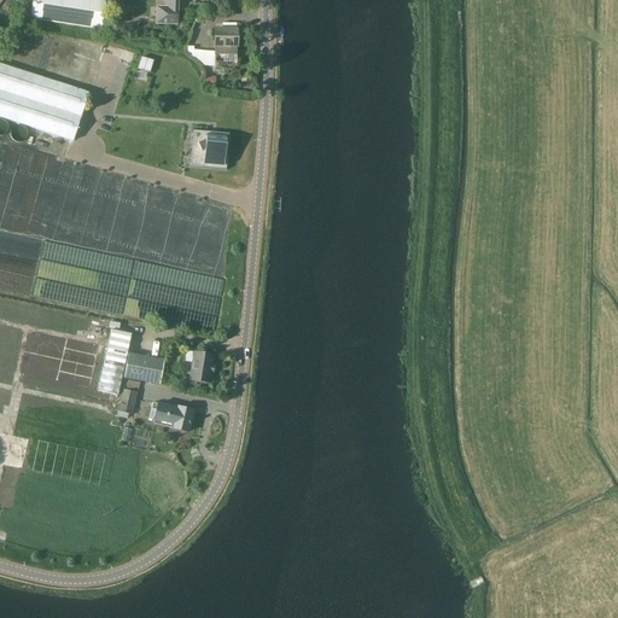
[(105,0),(33,0),(30,19),(42,21),(100,30),(105,0)]
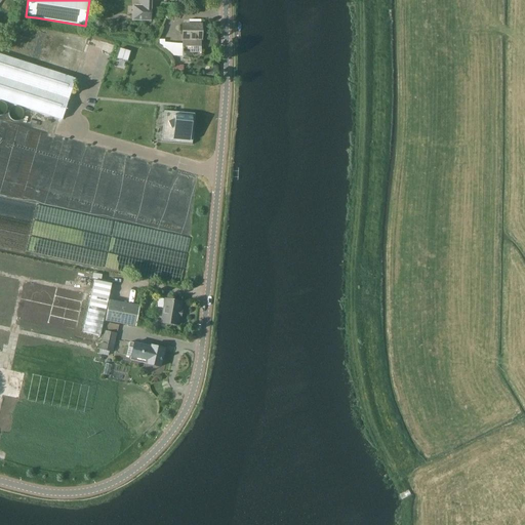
[(133,6),(133,19),(150,21),(151,7),(150,0),(140,0),(142,7),(133,6)]
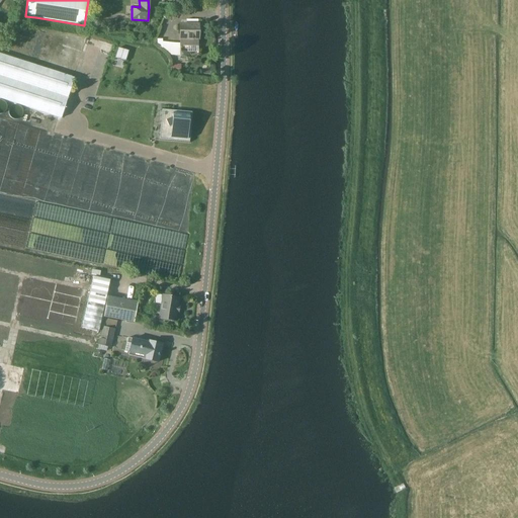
[(179,25),(180,38),(180,46),(198,46),(198,38),(197,24),(179,25)]
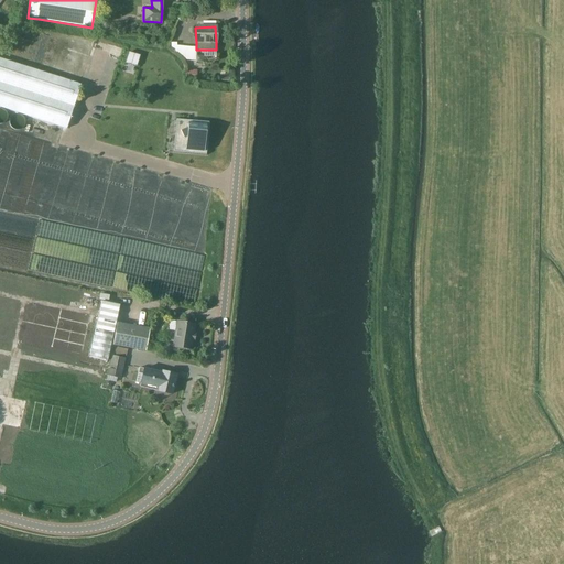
[(137,66),(140,55),(129,52),(126,63),(137,66)]
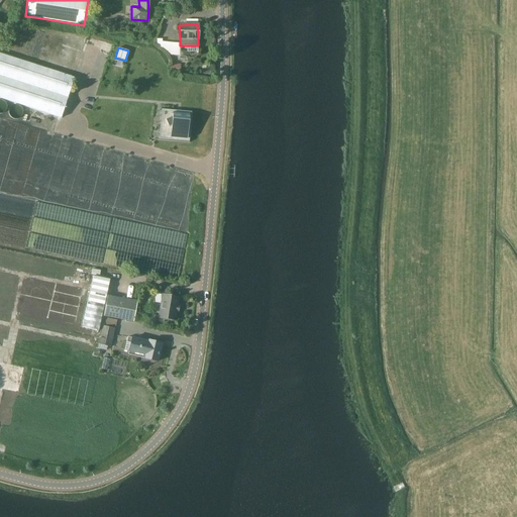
[(0,98),(52,114),(61,117),(74,77),(0,54),(0,98)]
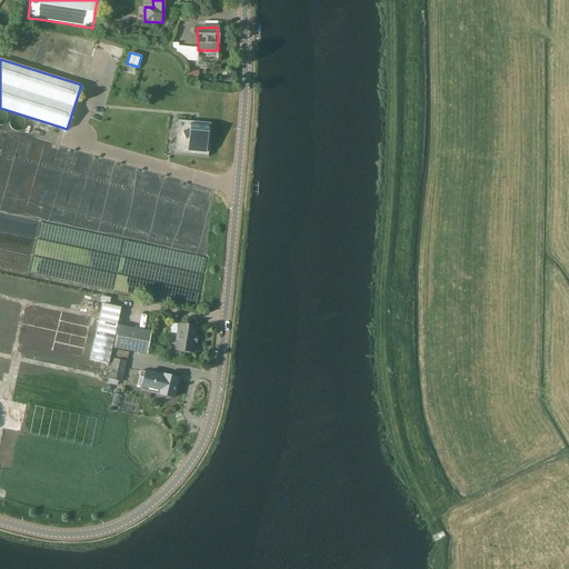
[(188,71),(188,80),(198,80),(199,71),(188,71)]
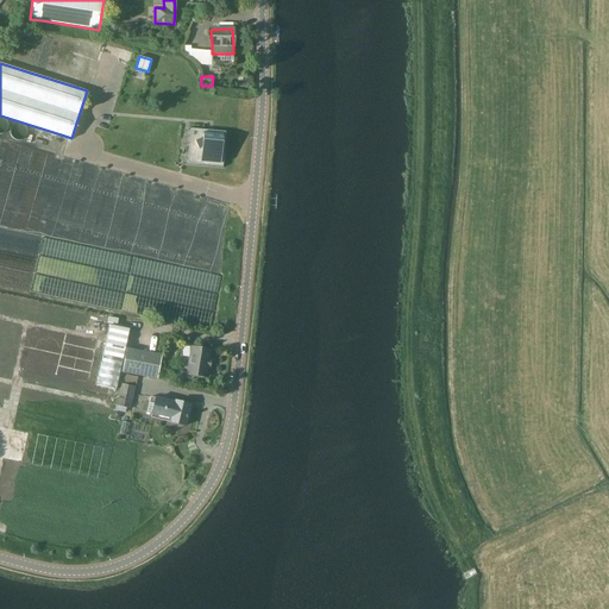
[(189,127),(186,165),(224,168),(226,131),(189,127)]
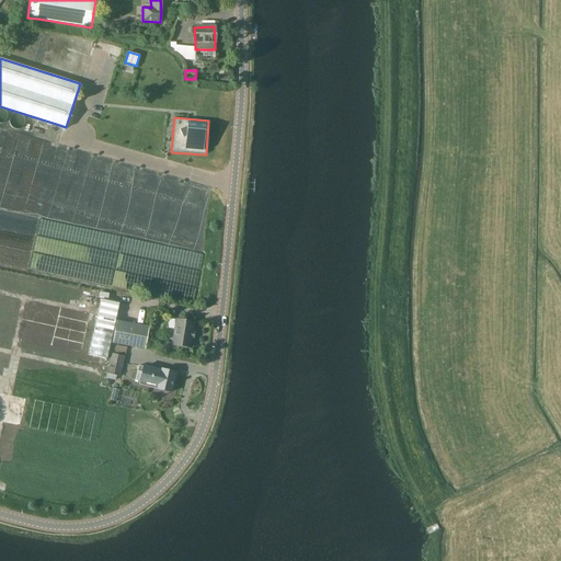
[(0,264),(82,276),(80,266),(69,264),(67,248),(79,245),(80,242),(65,240),(67,224),(61,232),(64,222),(57,222),(58,228),(53,225),(52,227),(48,226),(50,221),(44,218),(27,220),(26,226),(24,225),(0,220),(0,264)]
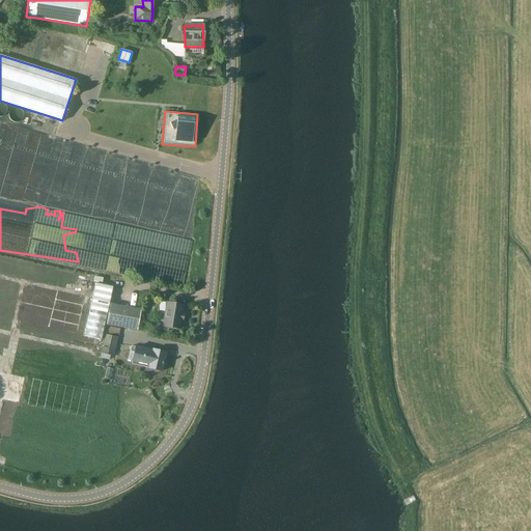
[(156,324),(155,330),(162,332),(162,330),(178,333),(179,329),(183,306),(167,303),(160,302),(159,310),(165,311),(163,325),(156,324)]
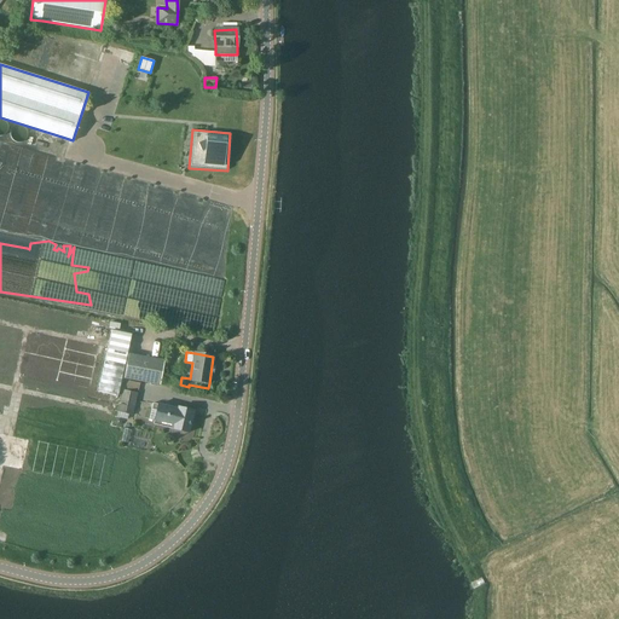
[(125,380),(161,386),(165,360),(128,356),(125,380)]
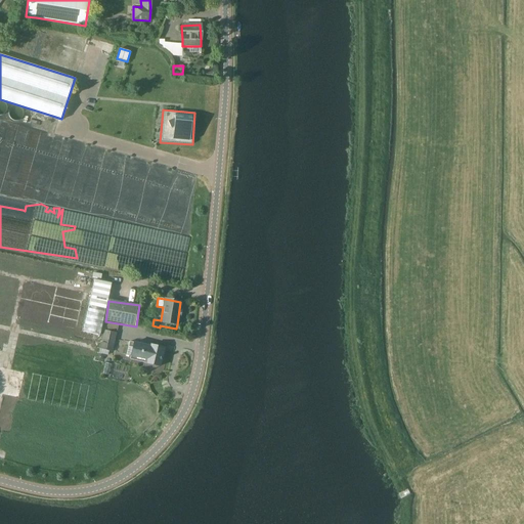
[(112,352),(116,334),(118,324),(107,322),(106,324),(103,323),(101,334),(103,335),(99,349),(112,352)]
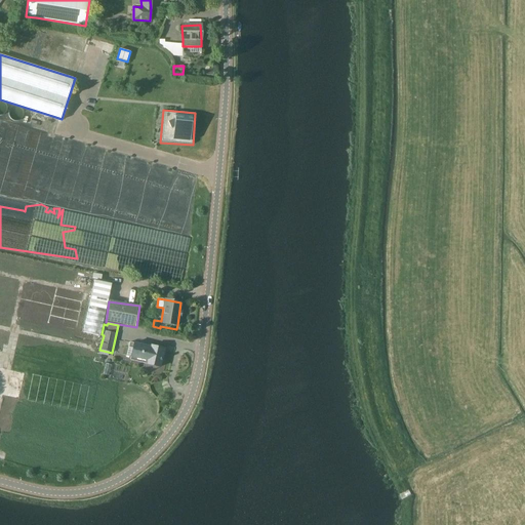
[(133,344),(129,342),(126,356),(147,360),(147,364),(160,367),(164,349),(151,346),(150,347),(133,344)]
